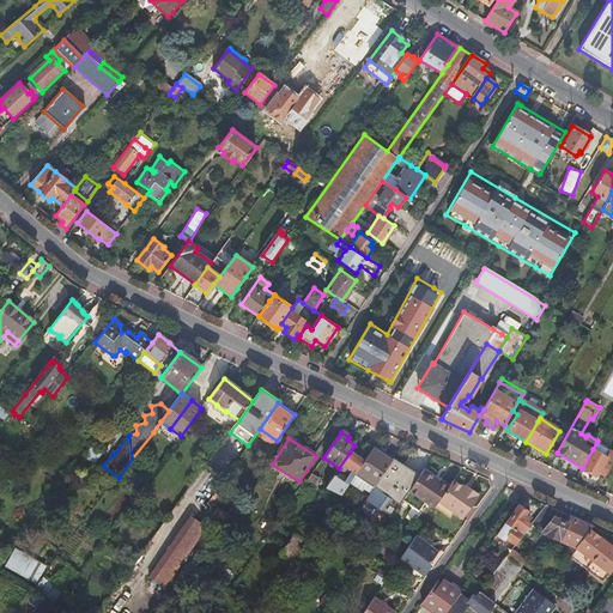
[(606,457),(610,450),(596,443),(593,449),(606,457)]
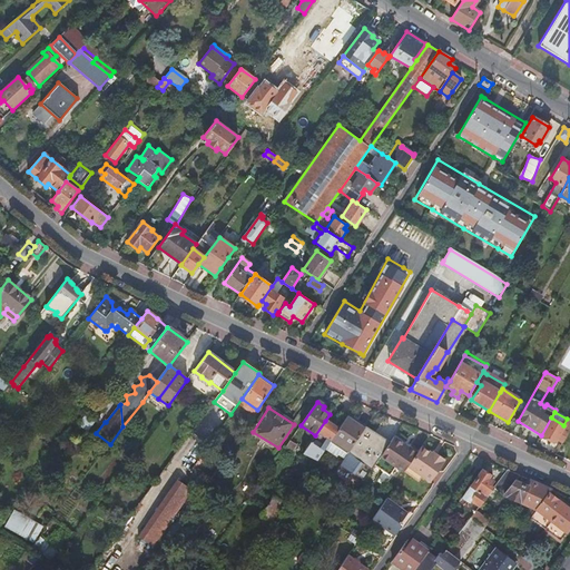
[(84,413),(77,423),(88,431),(89,429),(95,421),(84,413)]
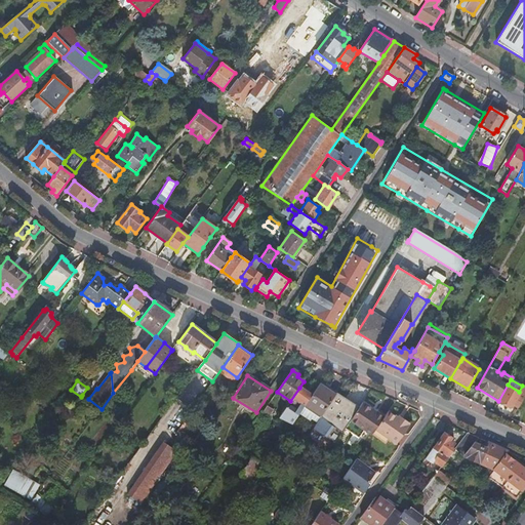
[(305,407),(320,417),(336,394),(320,382),(313,394),(305,407)]
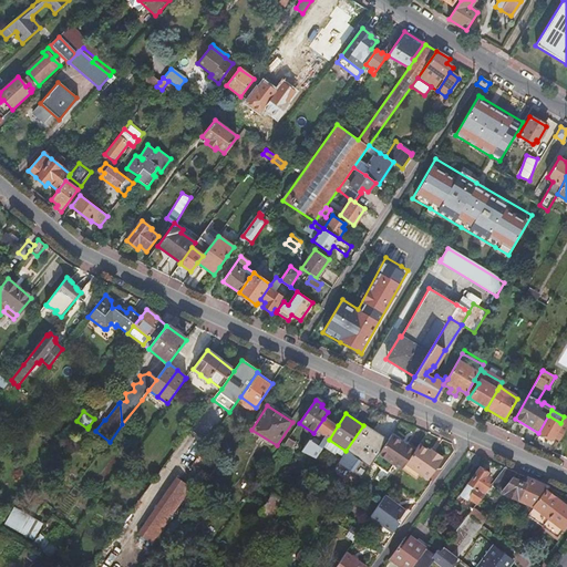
[(554,437),(559,441),(566,428),(566,418),(564,416),(560,423),(548,415),(538,433),(552,441),(554,437)]
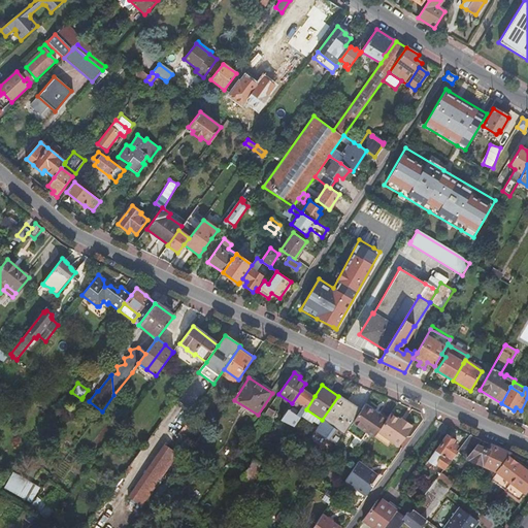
[(301,390),(292,403),(291,405),(299,411),(297,414),(301,416),(306,409),(315,396),(311,394),(310,396),(301,390)]
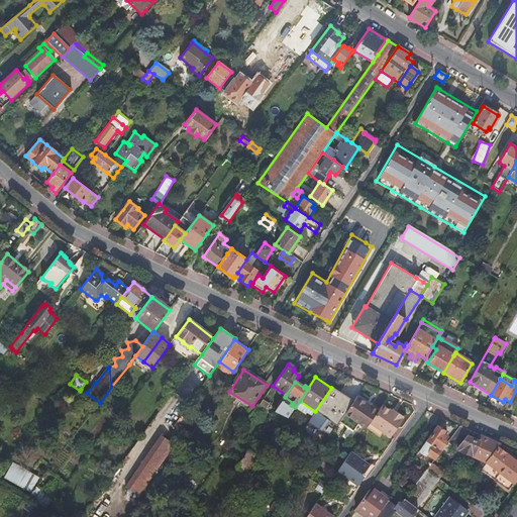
[(335,428),(339,422),(344,415),(352,402),(331,388),(315,411),(314,413),(327,421),(326,422),(335,428)]
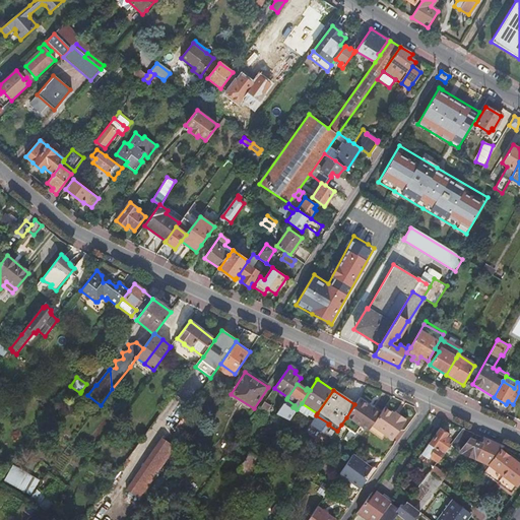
[(361,427),(369,432),(372,427),(381,413),(359,399),(354,404),(346,417),(341,425),(355,435),(361,427)]
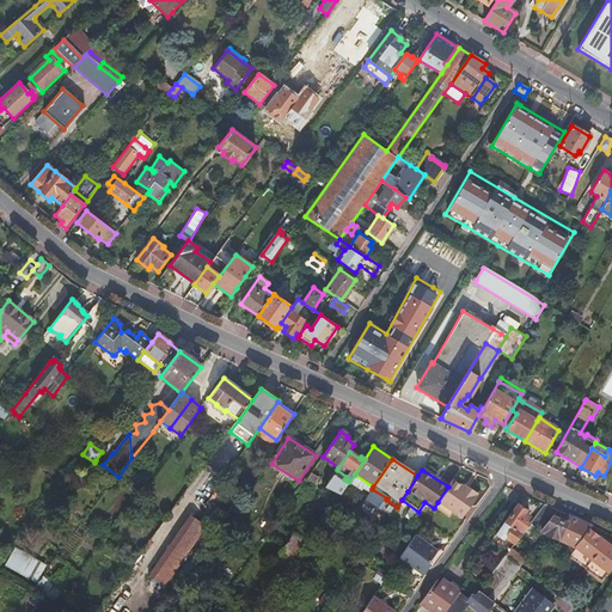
[(319,478),(312,473),(307,479),(314,484),(319,478)]
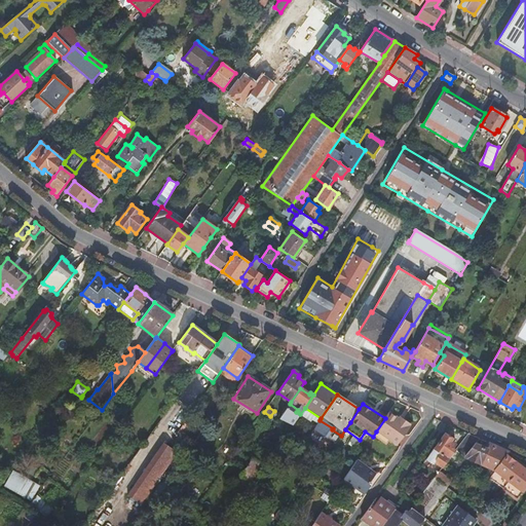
[(376,431),(373,437),(386,446),(389,441),(397,446),(410,427),(409,426),(410,424),(403,419),(401,421),(399,419),(389,412),(385,418),(376,431)]
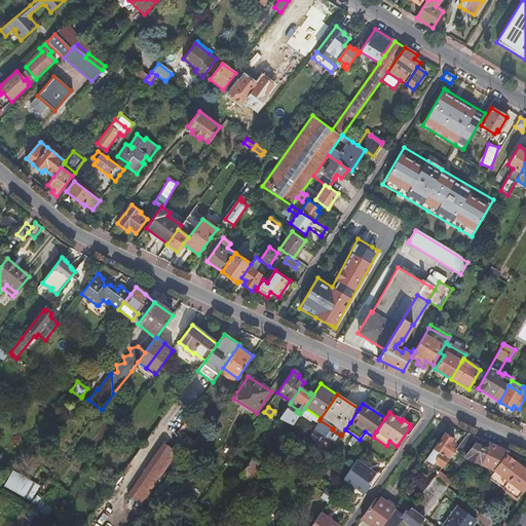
[(455,451),(456,450),(453,448),(455,445),(451,442),(453,440),(445,435),(435,449),(436,450),(433,454),(438,458),(435,462),(443,467),(455,451)]
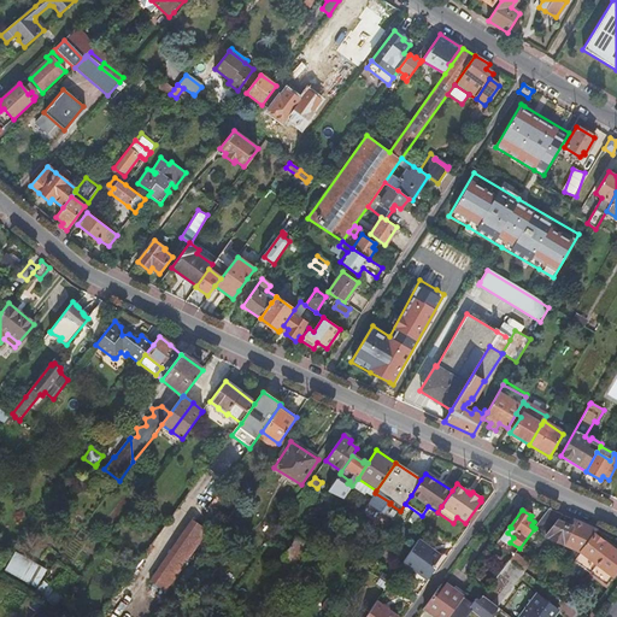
[(563,516),(550,510),(535,528),(534,529),(546,539),(547,538),(580,553),(593,534),(595,530),(574,521),(570,528),(559,522),(563,516)]
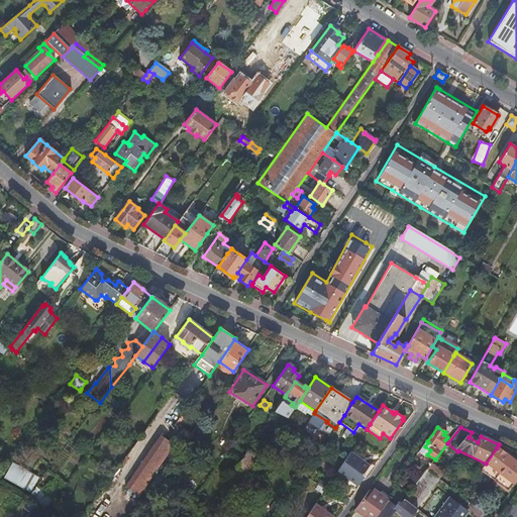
[(138,497),(173,444),(161,435),(125,488),(138,497)]
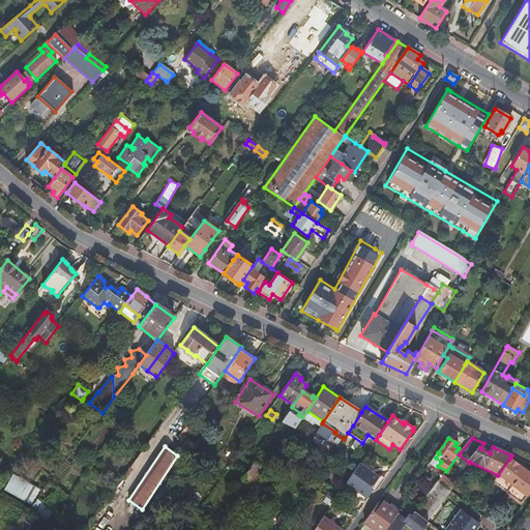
[(242,481),(251,487),(263,468),(261,467),(266,460),(260,455),(242,481)]
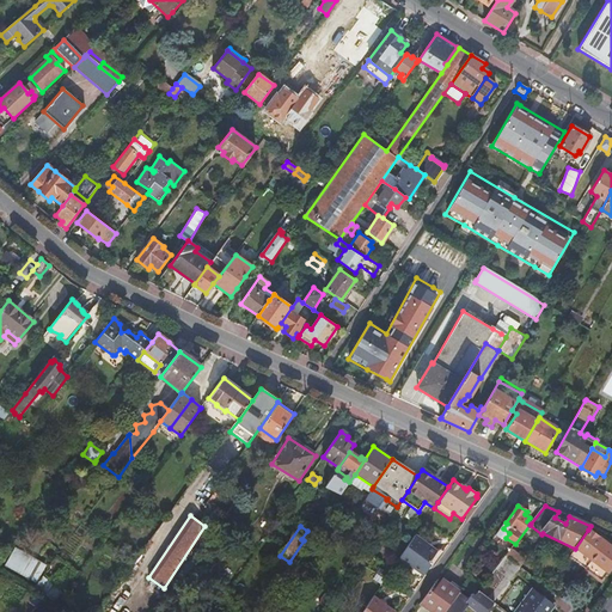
[(588,530),(575,549),(568,557),(585,569),(605,543),(588,530)]
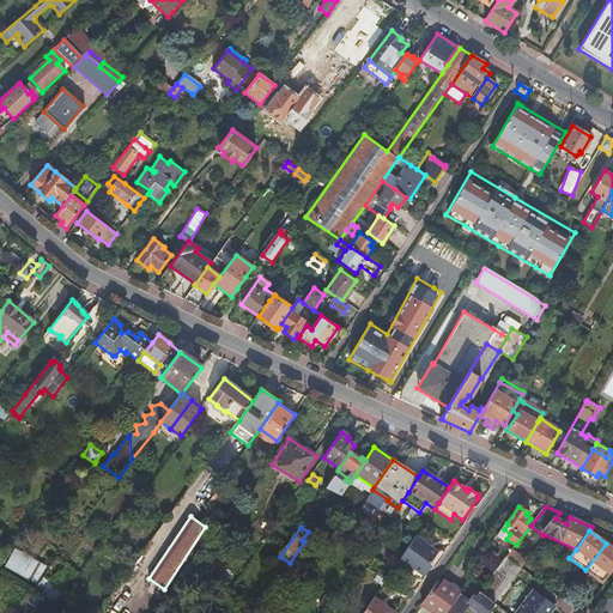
[(437,553),(416,536),(400,559),(424,577),(432,565),(430,564),(437,553)]
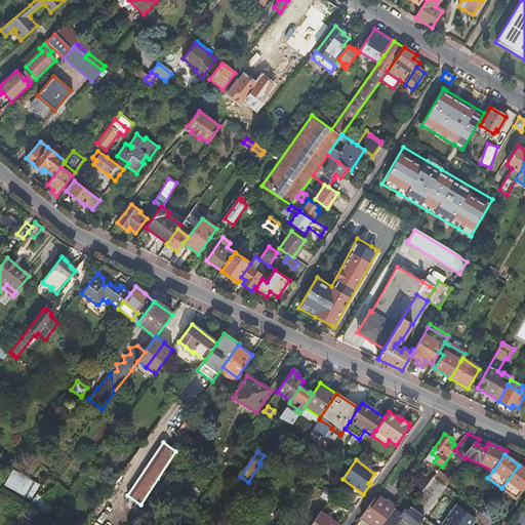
[(524,487),(524,469),(519,466),(501,488),(516,499),(524,487)]
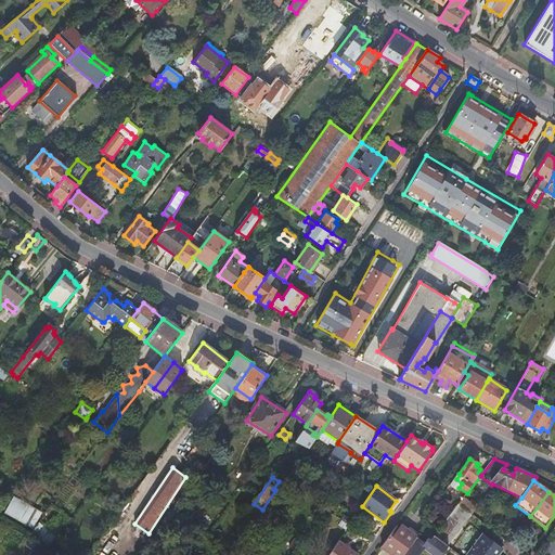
[(12,495),(3,516),(52,538),(55,532),(36,524),(42,510),(12,495)]
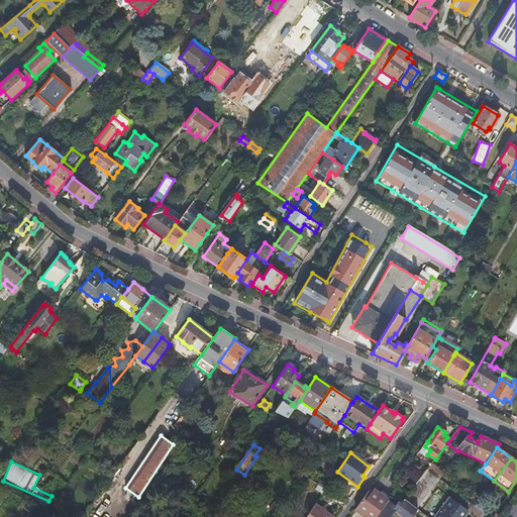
[(431,462),(427,468),(438,478),(443,472),(431,462)]
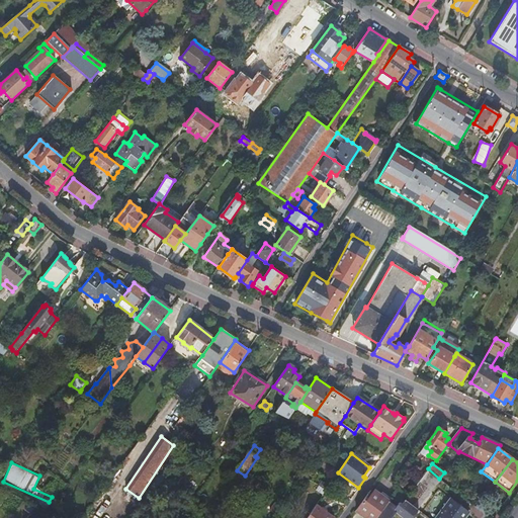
[(428,471),(407,498),(405,500),(409,503),(418,510),(440,481),(428,471)]
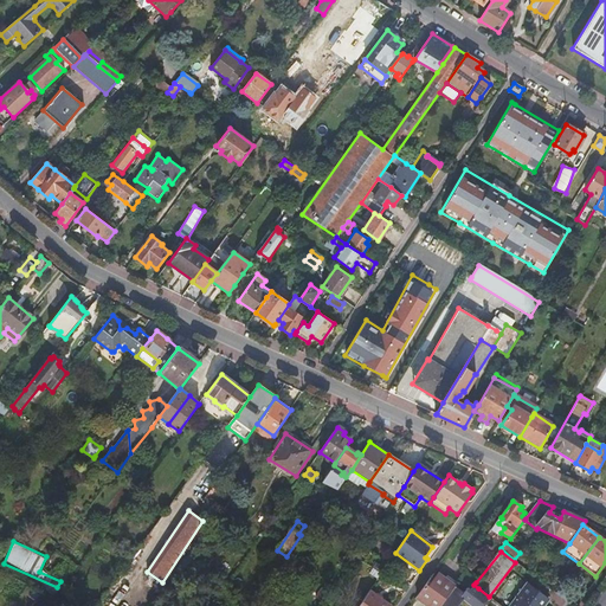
[(426,585),(417,598),(427,605),(440,605),(456,586),(438,574),(433,581),(429,587),(426,585)]
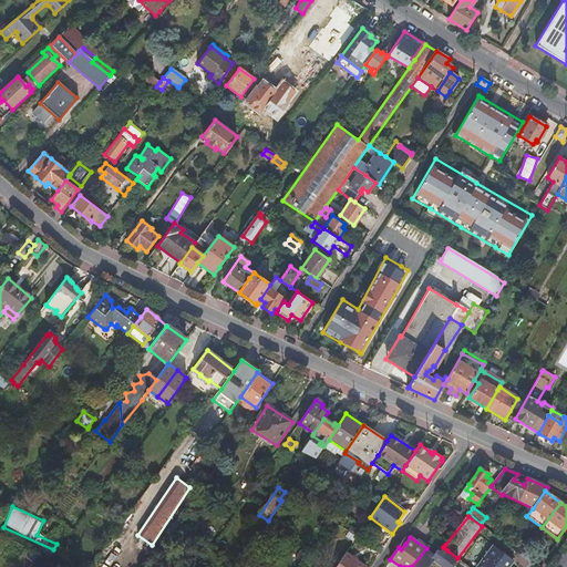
[(121,552),(126,557),(134,550),(130,544),(121,552)]
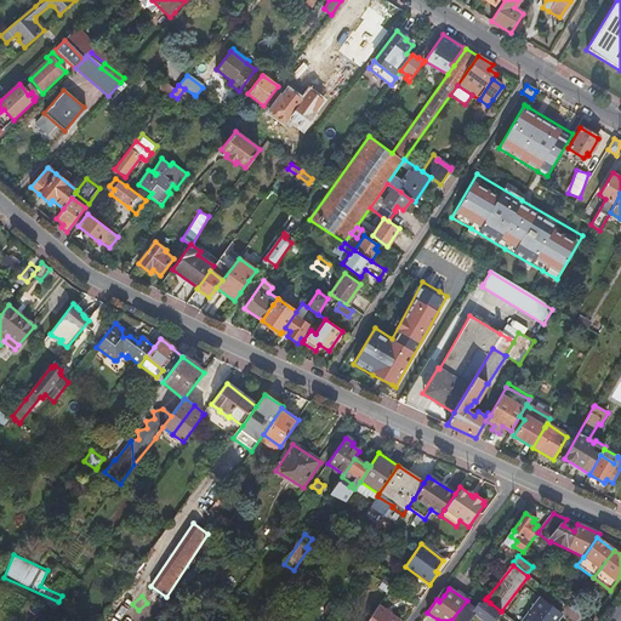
[(468,599),(467,600),(451,620),(454,619),(456,620),(468,620),(474,615),(482,620),(494,620),(499,615),(499,616),(501,611),(490,603),(485,599),(484,602),(482,600),(480,600),(477,605),(468,599)]
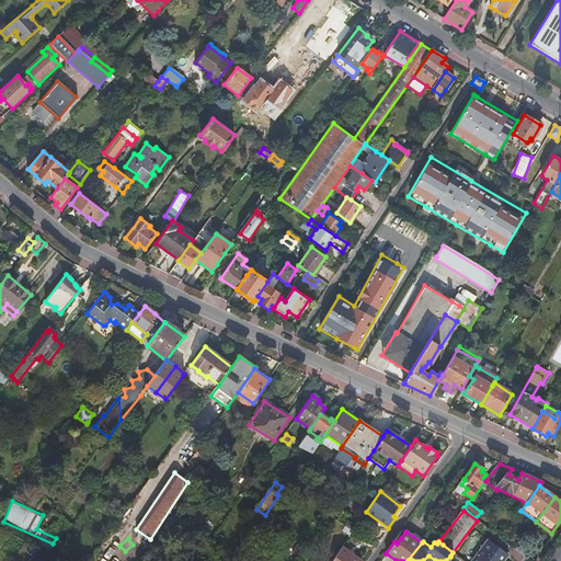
[(488,541),(471,560),(501,560),(506,556),(488,541)]
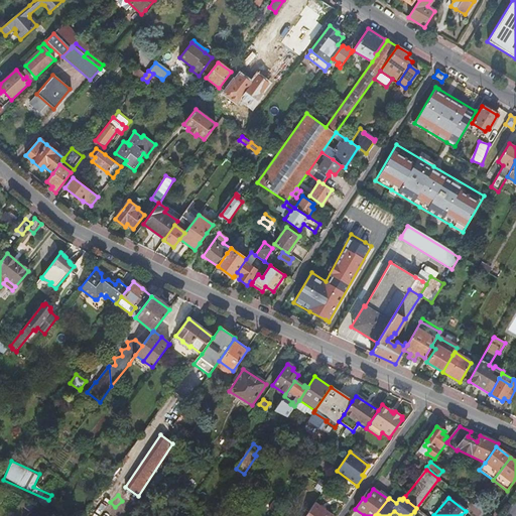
[(474,506),(485,515),(491,508),(480,499),(474,506)]
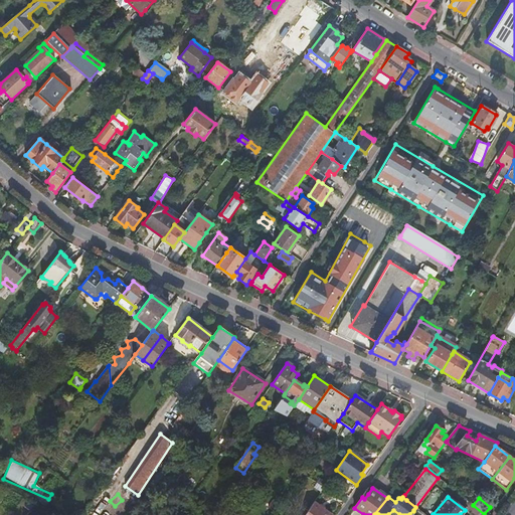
[(331,514),(314,502),(305,514),(331,514)]
